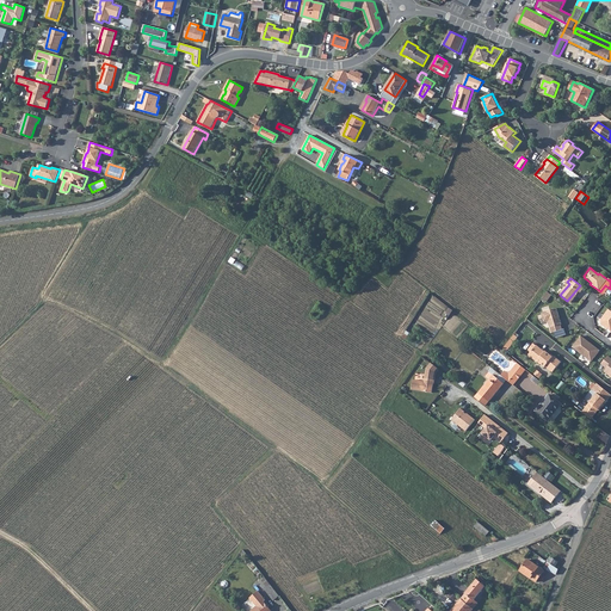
[(581,294),(585,289),(580,285),(567,301),(571,303),(580,292),(581,294)]
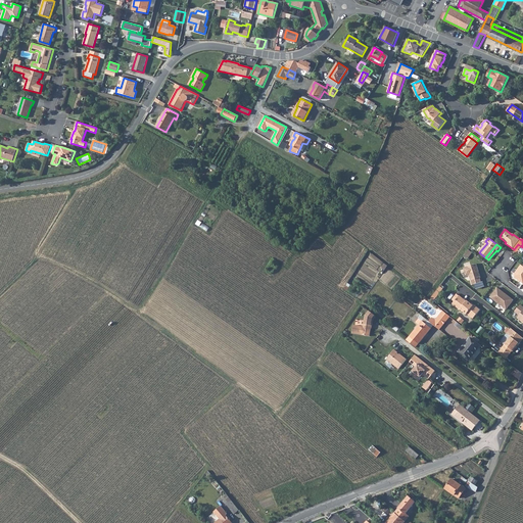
[(522,247),(518,244),(514,249),(513,250),(518,253),(522,247)]
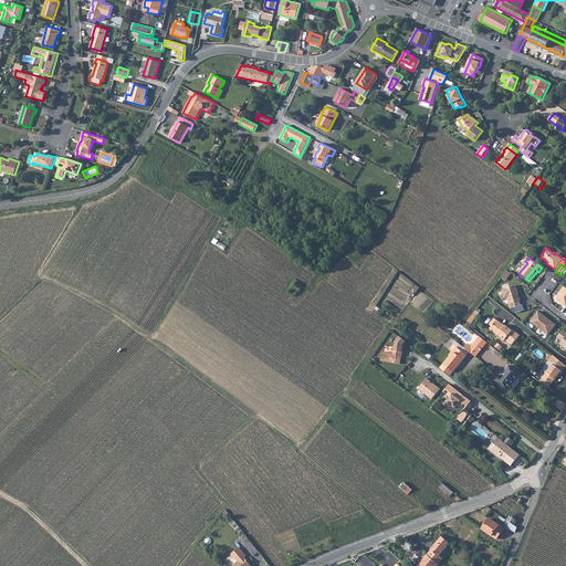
[(512,274),(507,271),(503,276),(506,280),(512,274)]
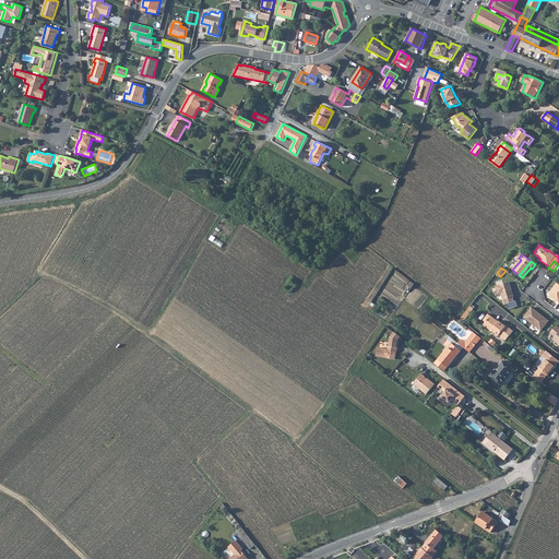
[(500,295),(503,294),(507,305),(515,301),(514,297),(510,282),(498,286),(497,288),(498,294),(500,295)]
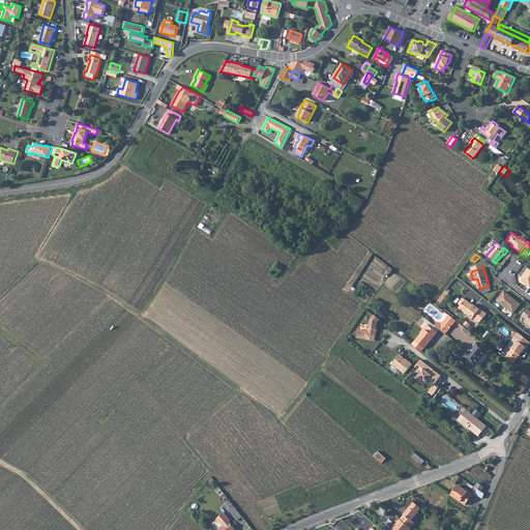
[(505,292),(497,301),(512,314),(520,305),(513,300),(514,299),(505,292)]
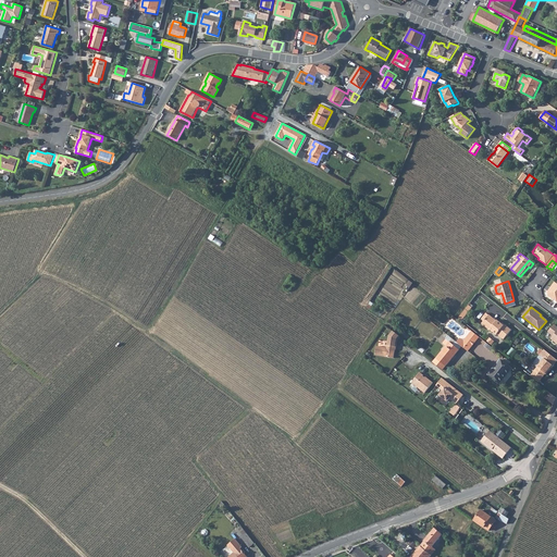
[(466,309),(459,318),(462,320),(469,311),(466,309)]
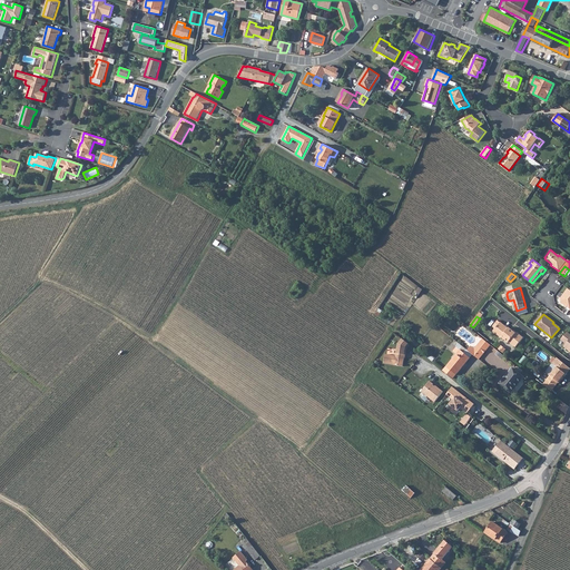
[(497,322),(492,326),(495,328),(493,331),(502,337),(509,342),(510,342),(517,347),(524,337),(518,332),(517,333),(510,327),(509,328),(501,322),(499,324),(497,322)]
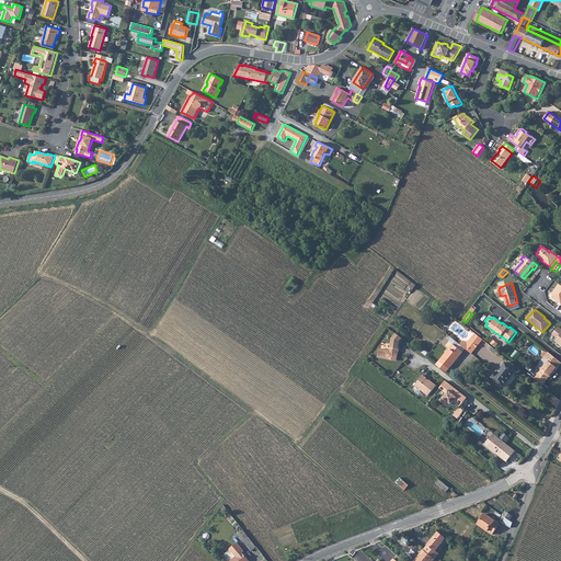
[(472,341),(477,335),(473,333),(465,343),(460,341),(458,344),(465,350),(470,344),(473,346),(476,343),(472,341)]
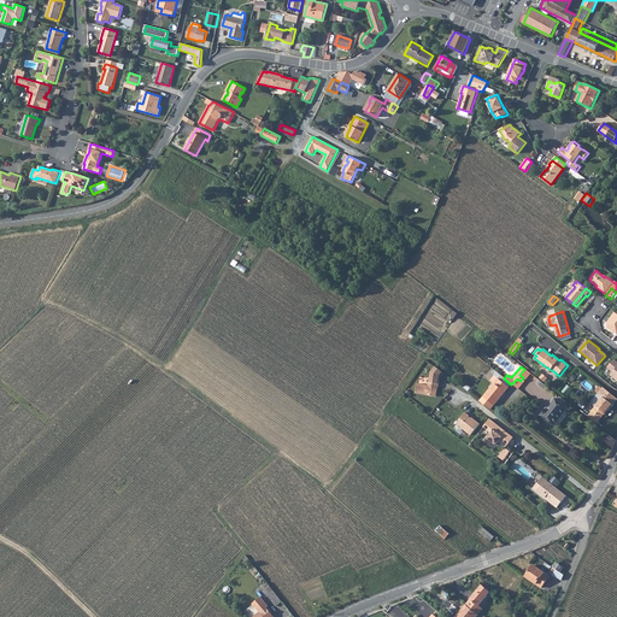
[(415,394),(427,397),(436,398),(438,386),(439,386),(440,377),(444,374),(436,368),(432,374),(429,385),(428,387),(417,385),(415,394)]
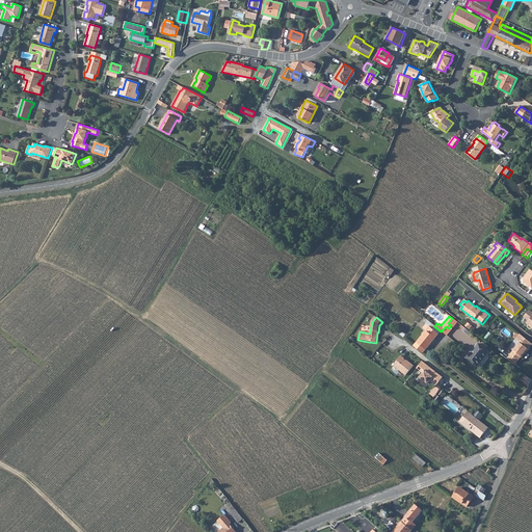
[(426,331),(414,347),(423,354),(439,336),(426,325),(423,328),(426,331)]
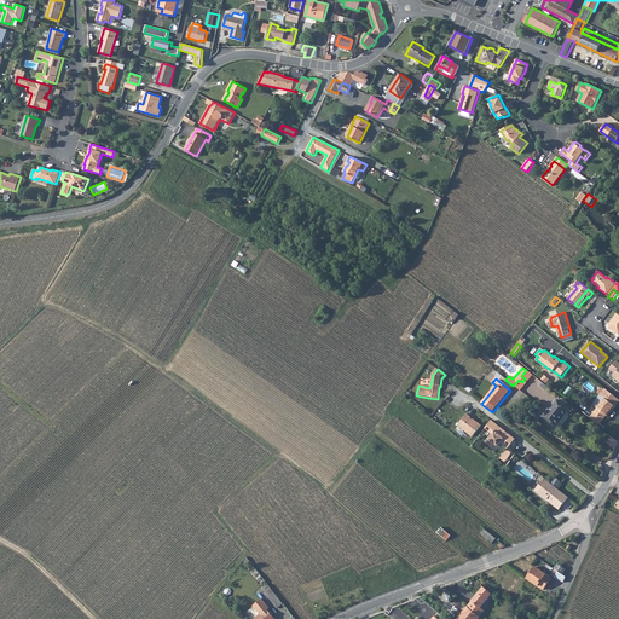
[(519,380),(513,386),(516,389),(522,382),(519,380)]
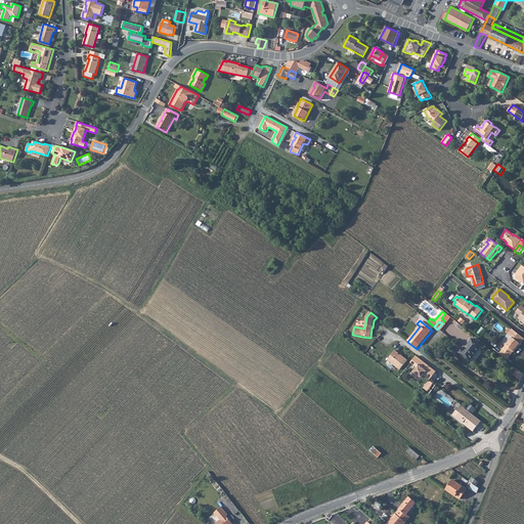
[(517,348),(523,339),(523,338),(512,329),(508,335),(512,338),(499,353),(507,359),(516,348),(517,348)]
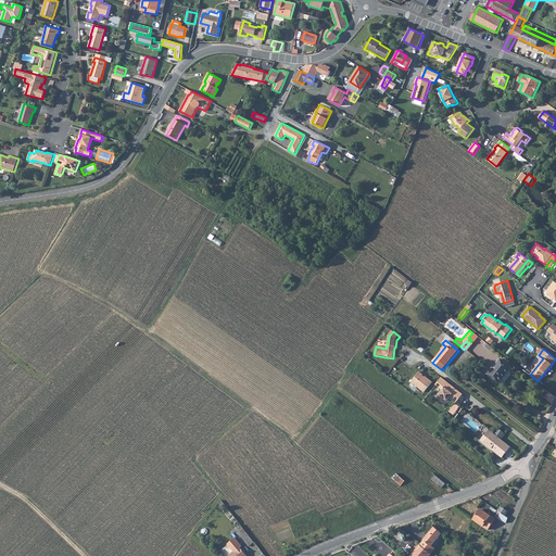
[(500,383),(512,368),(501,358),(488,375),(500,383)]
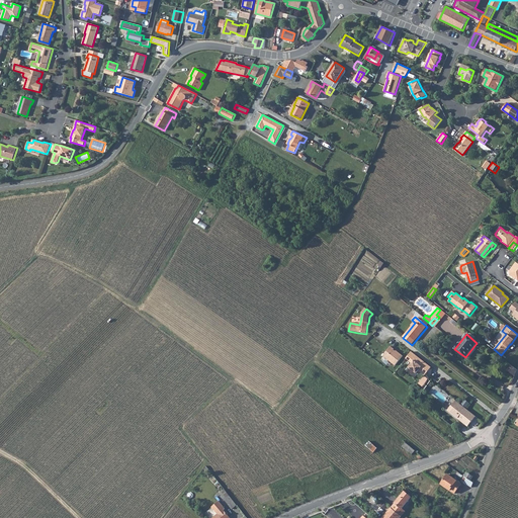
[(391,347),(383,357),(396,366),(403,357),(398,353),(398,354),(394,351),(394,350),(391,347)]
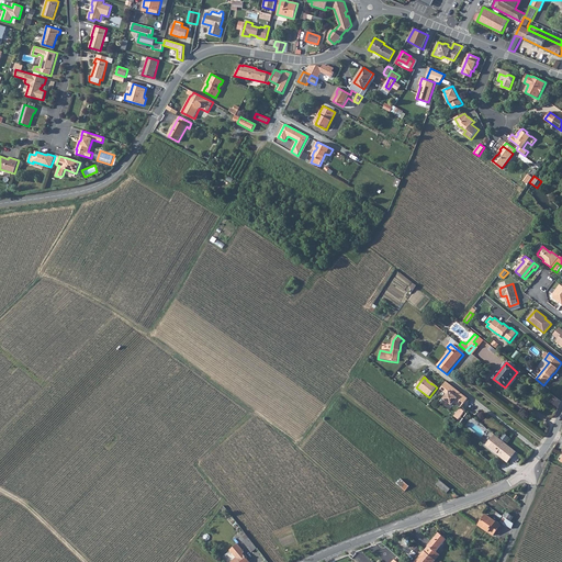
[(446,383),(440,390),(447,395),(444,401),(452,407),(454,404),(456,403),(462,407),(468,401),(446,383)]
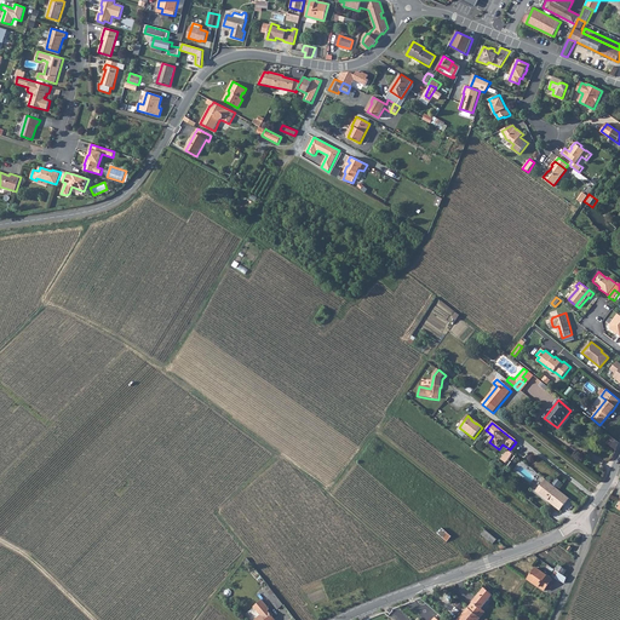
[(607,443),(615,451),(619,442),(610,436),(607,443)]
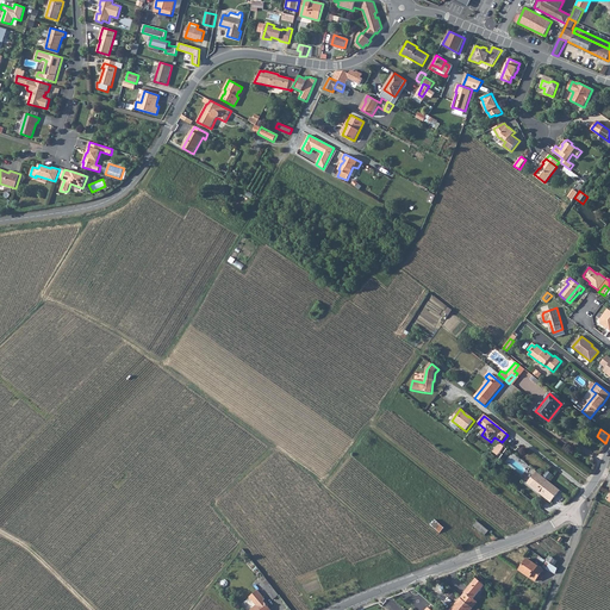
[(499,444),(495,450),(500,454),(505,448),(500,444),(499,444)]
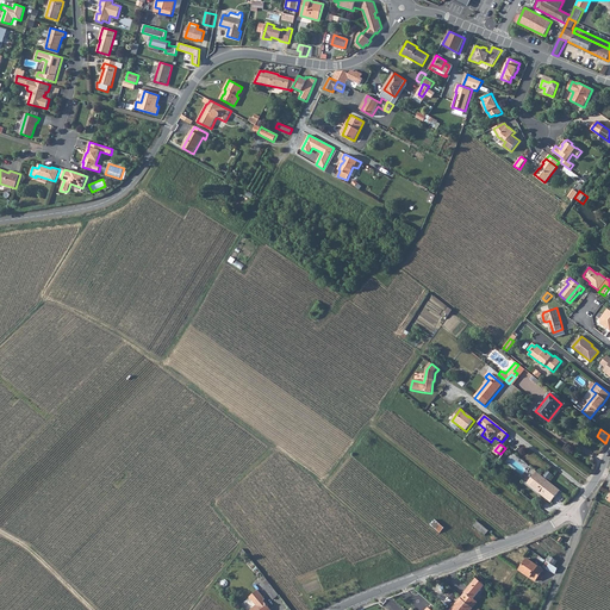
[(551,502),(560,491),(536,472),(529,481),(529,485),(551,502)]
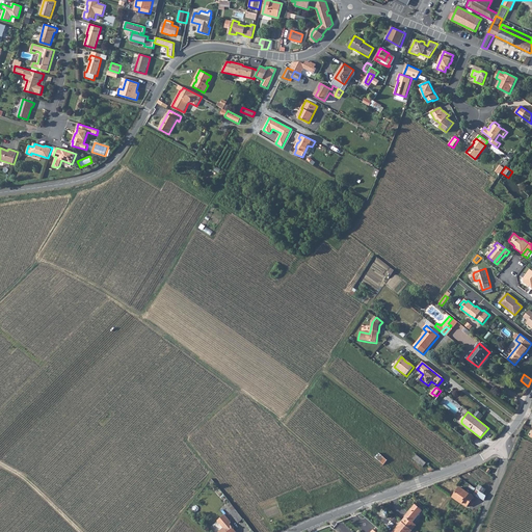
[(414,460),(424,468),(426,464),(417,456),(414,460)]
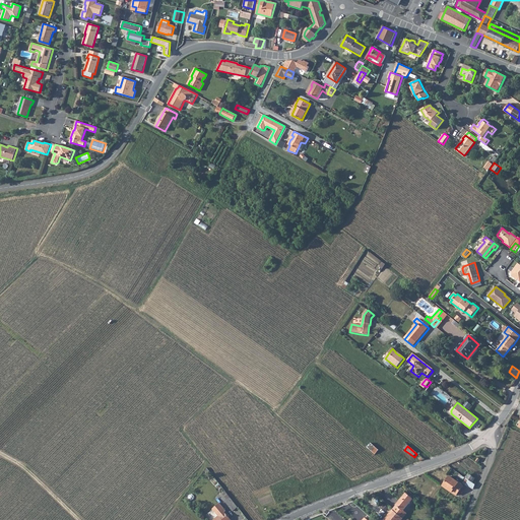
[(450,476),(443,485),(456,496),(463,485),(450,476)]
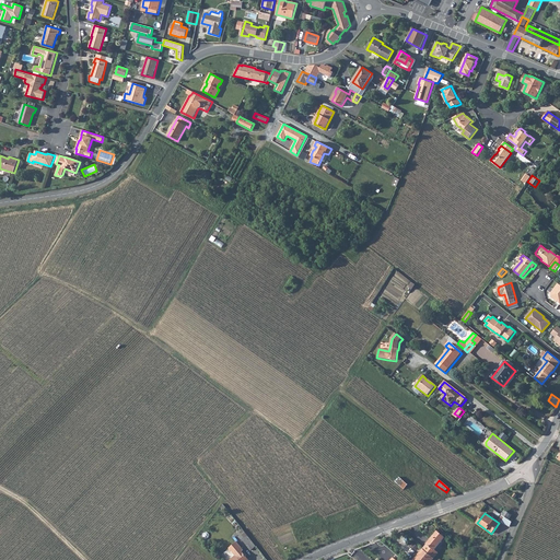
[(506,524),(510,527),(512,522),(508,520),(502,515),(499,521),(505,525),(506,524)]
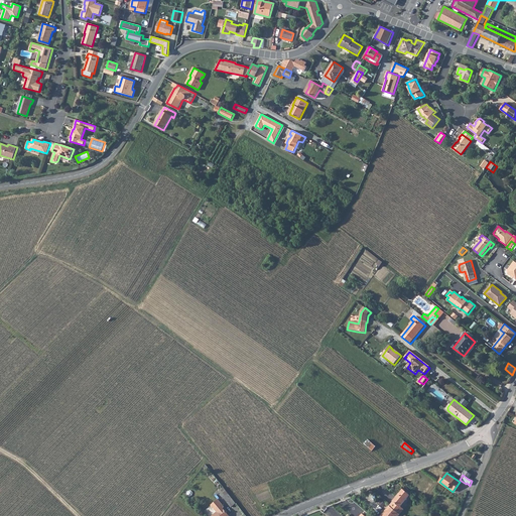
[(231,507),(236,503),(226,490),(221,494),(231,507)]
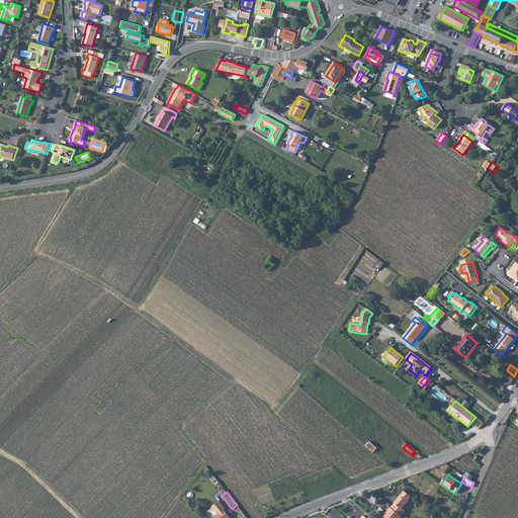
[(405,492),(391,508),(401,516),(405,511),(402,508),(411,497),(405,492)]
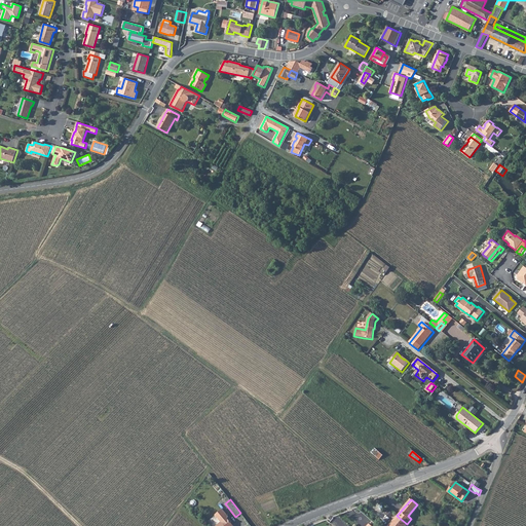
[(232,525),(233,525),(228,520),(228,516),(222,509),(216,515),(221,522),(216,525),(232,525)]
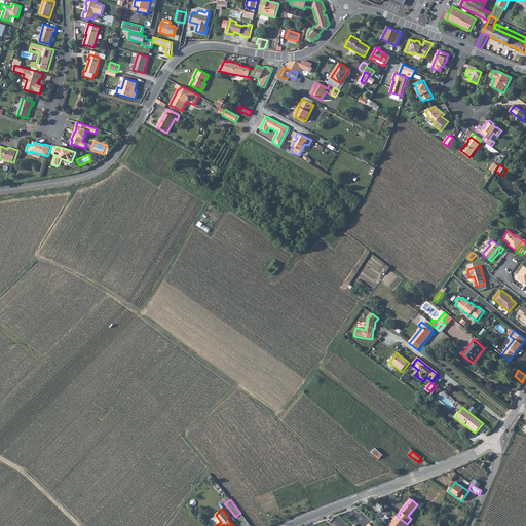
[(397,516),(387,525),(406,525),(407,524),(397,516)]
